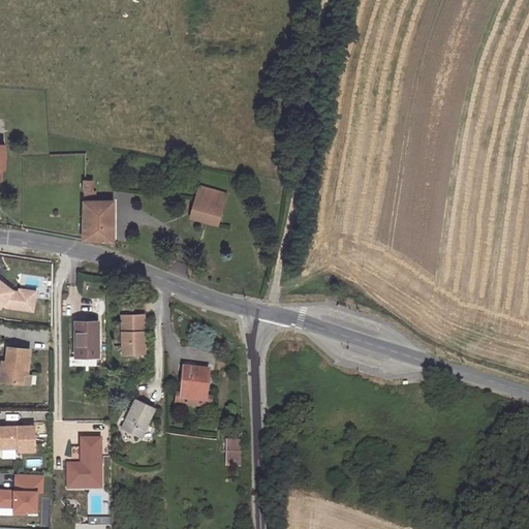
[(94,169),(79,169),(79,227),(110,230),(111,190),(94,189),(94,169)]
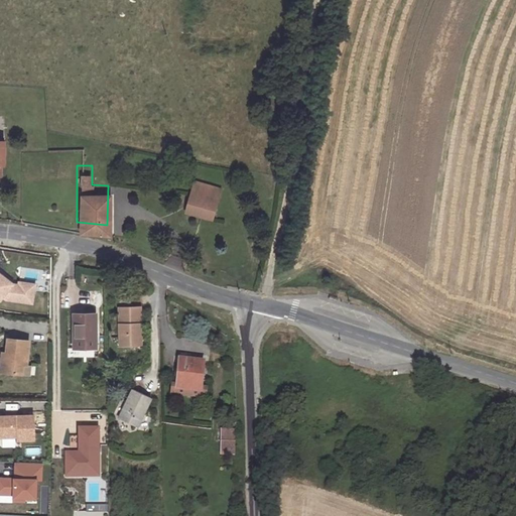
[(222,189),(195,181),(185,214),(213,222),(222,189)]
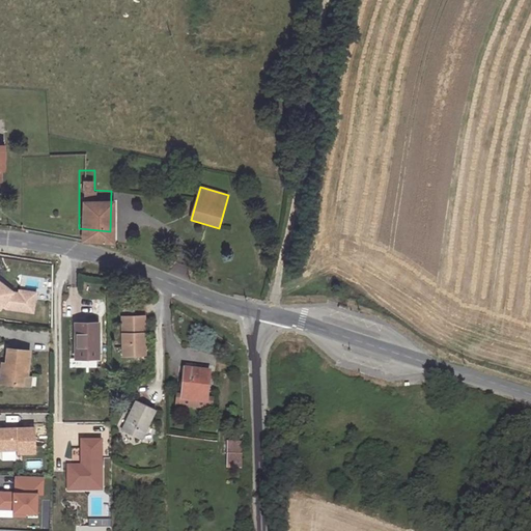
[(0,279),(0,308),(0,309),(3,306),(6,308),(33,314),(35,301),(27,299),(28,296),(20,294),(15,292),(0,279)]
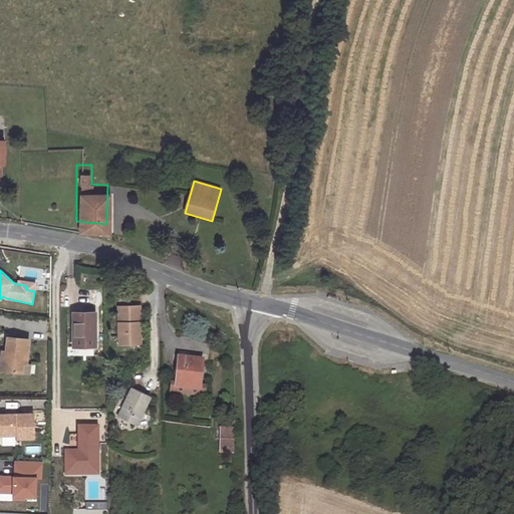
[(20,281),(19,284),(27,286),(26,289),(34,291),(36,285),(20,281)]
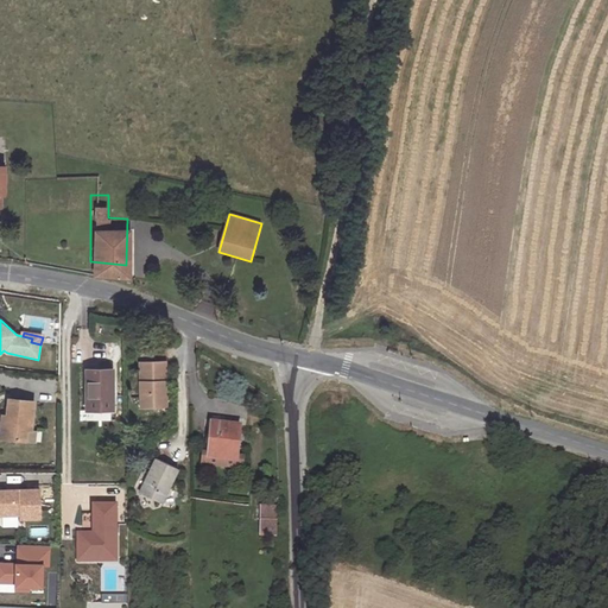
[(169,361),(143,360),(141,404),(166,405),(169,361)]
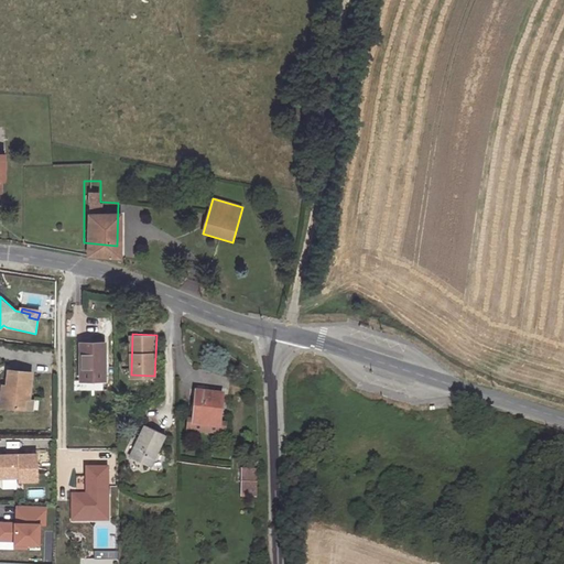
[(106,344),(84,343),(83,380),(105,380),(106,344)]
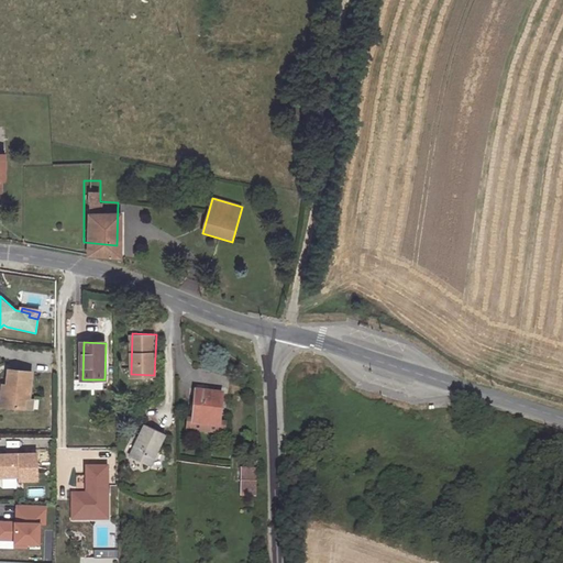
[(33,370),(11,367),(10,385),(3,384),(2,405),(28,406),(28,395),(32,395),(33,370)]
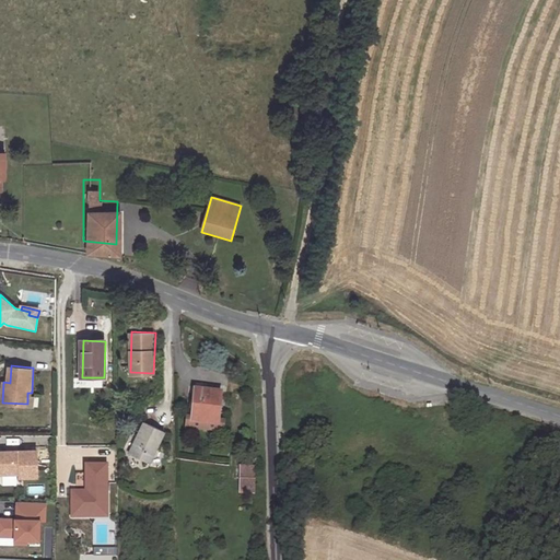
[(224,389),(198,386),(195,417),(221,420),(224,389)]
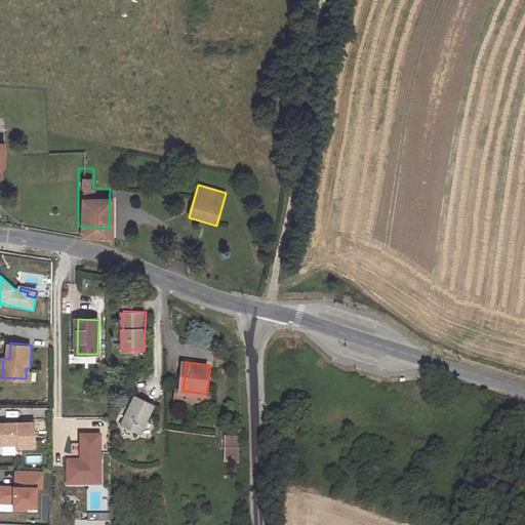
[(212,394),(207,394),(183,391),(176,391),(175,399),(211,403),(212,394)]
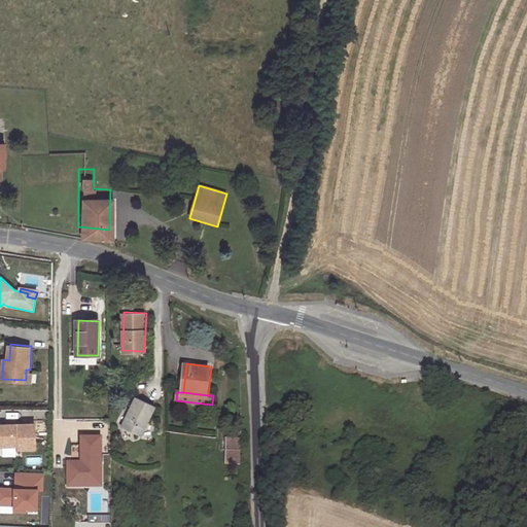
[(155,405),(138,394),(121,423),(140,434),(155,405)]
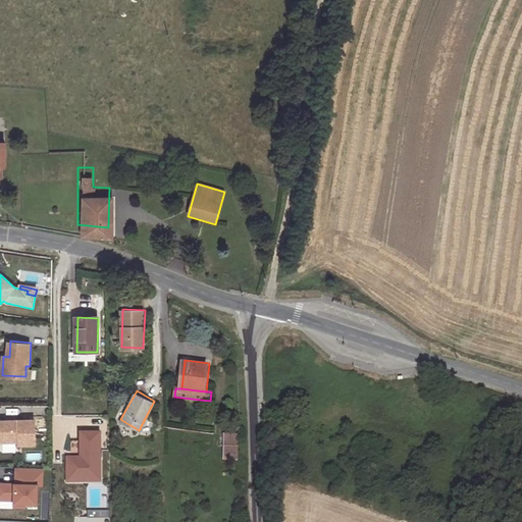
[(36,419),(0,418),(0,439),(19,440),(27,440),(27,444),(36,445),(36,419)]
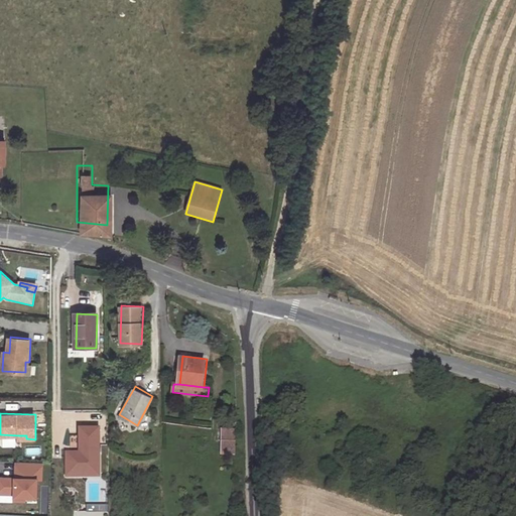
[(72,458),(85,459),(85,467),(104,468),(105,420),(86,419),(86,443),(73,443),(72,458)]
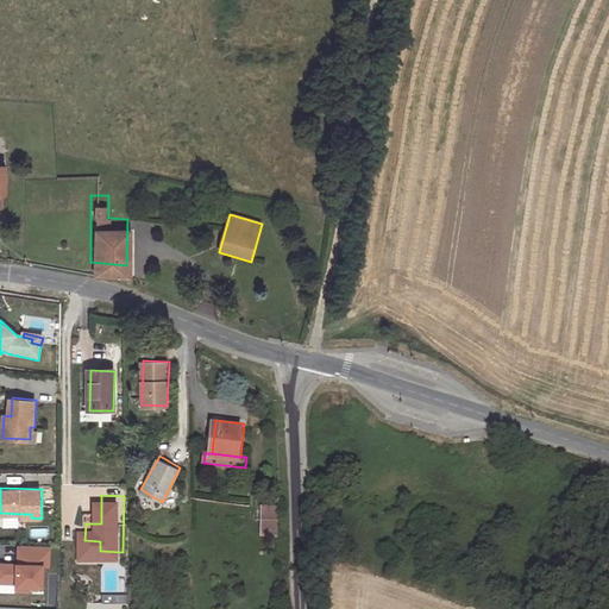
[(280,538),(280,507),(263,507),(263,538),(280,538)]
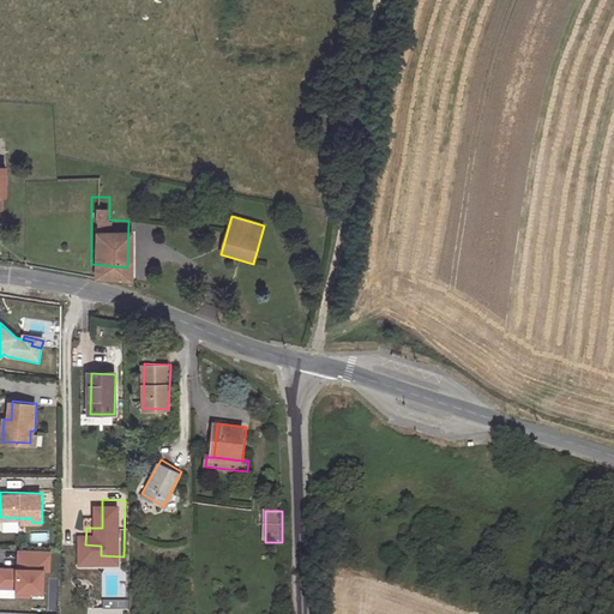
[(101,546),(85,545),(85,555),(101,555),(101,546)]
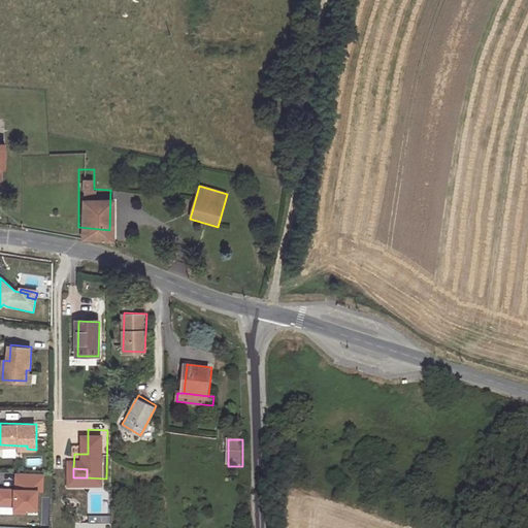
[(44,474),(21,473),(20,490),(0,488),(0,504),(13,506),(13,513),(25,514),(25,509),(36,510),(38,492),(43,492),(44,474)]
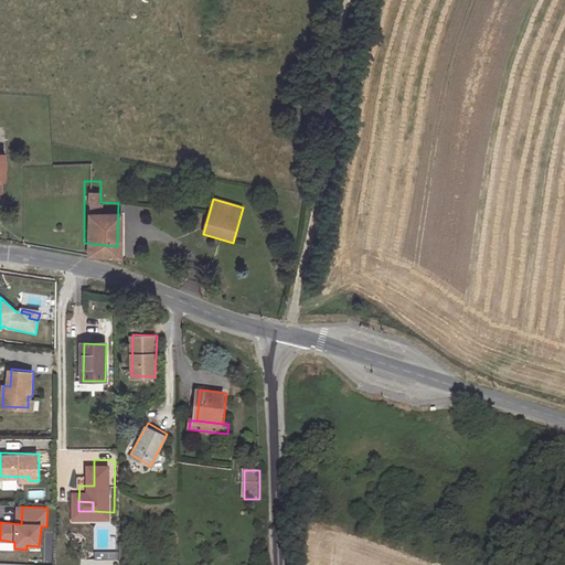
[(95,553),(95,560),(83,560),(83,564),(116,564),(116,552),(95,553)]
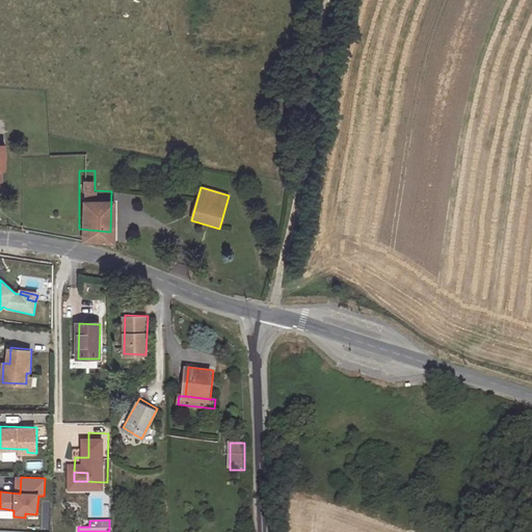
All buildings are outlined.
